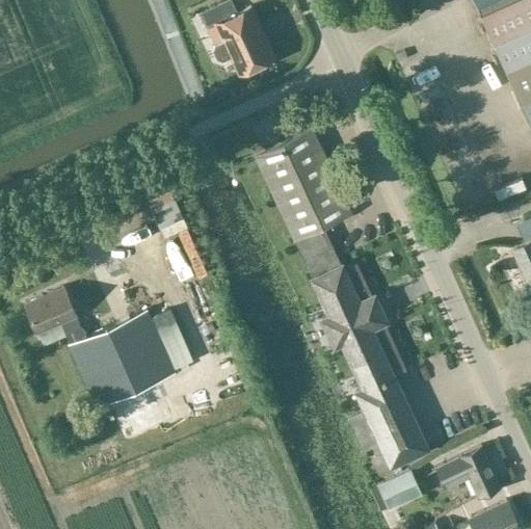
[(239,76),(274,59),(251,8),(238,15),(231,0),(201,16),(207,30),(216,26),(223,41),(216,44),(216,51),(220,59),(227,62),(233,60),(239,76)]
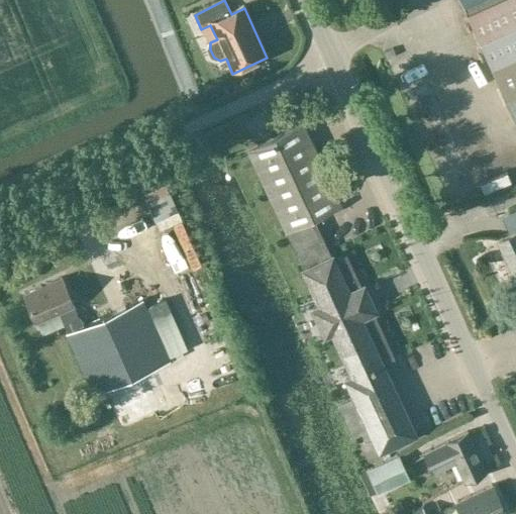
[(515,0),(459,0),(465,10),(485,0),(499,0),(501,2),(467,17),(515,125),(515,0)]
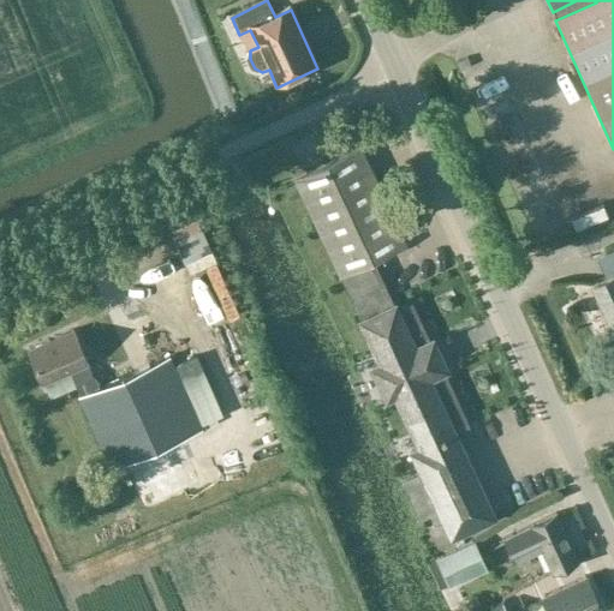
[(339,277),(373,262),(405,246),(361,150),(326,166),(323,160),(313,166),(315,172),(294,180),(339,277)]
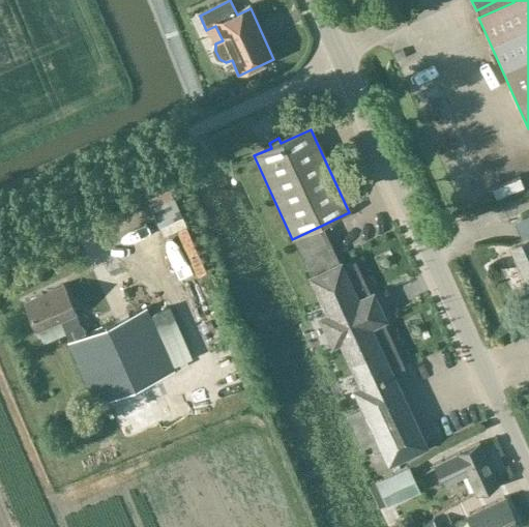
[(159,239),(178,235),(176,226),(157,230),(159,239)]
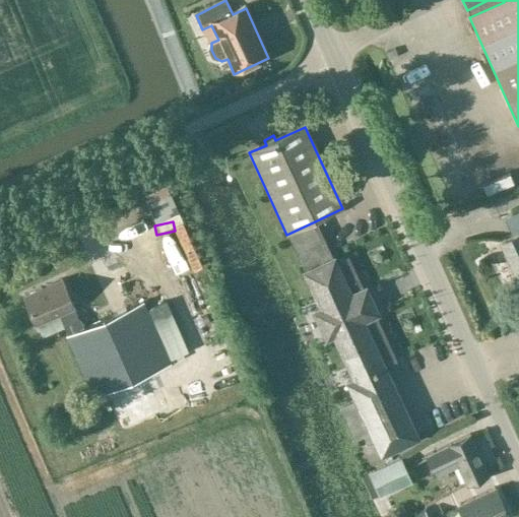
[(324,242),(315,221),(286,235),(297,255),(324,242)]
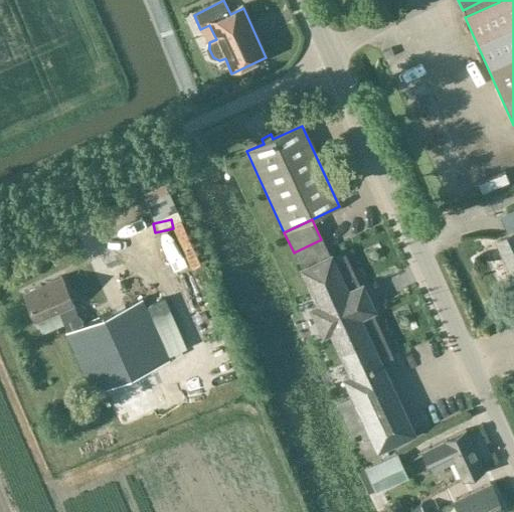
[(513,231),(497,239),(513,275),(513,231)]
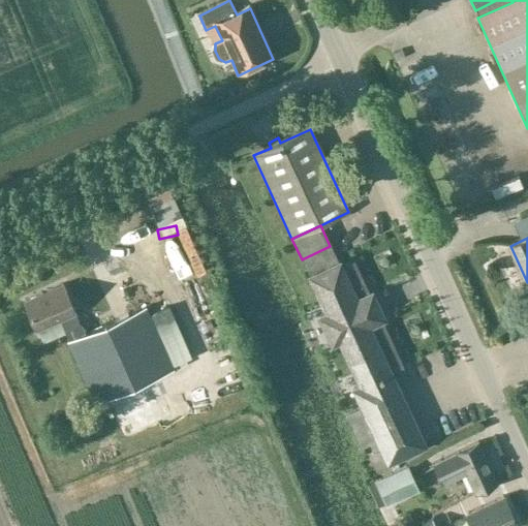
[(333,345),(340,342),(380,322),(383,321),(372,295),(368,297),(353,266),(342,271),(339,265),(330,246),(302,259),(310,278),(328,315),(320,318),(333,345)]
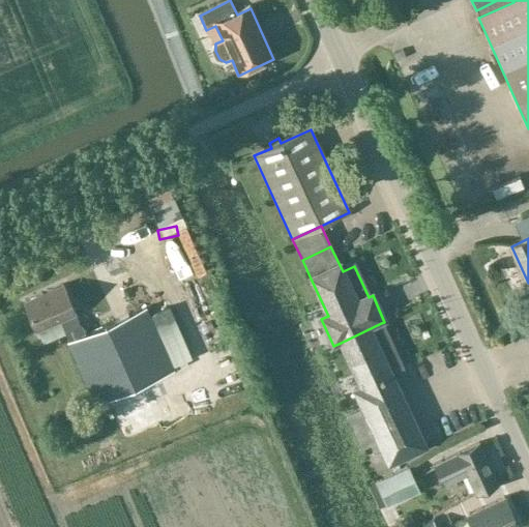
[(63,287),(25,303),(38,334),(42,344),(65,333),(69,344),(96,406),(173,373),(145,310),(85,337),(77,317),(63,287)]
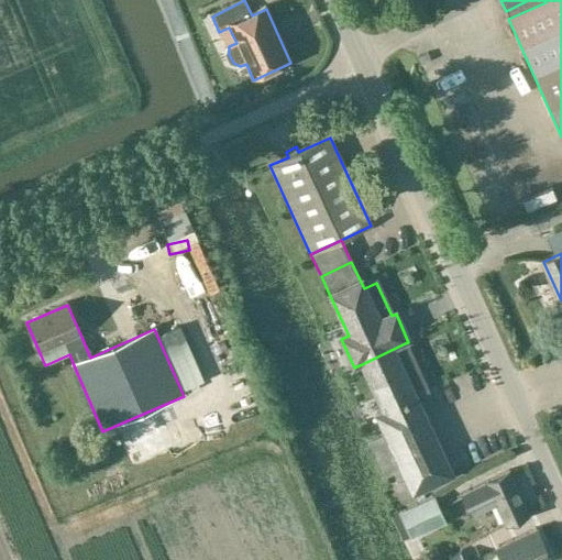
[(428,394),(405,343),(362,364),(385,413),(377,416),(386,435),(367,443),(383,478),(401,469),(414,494),(452,476),(416,399),(428,394)]
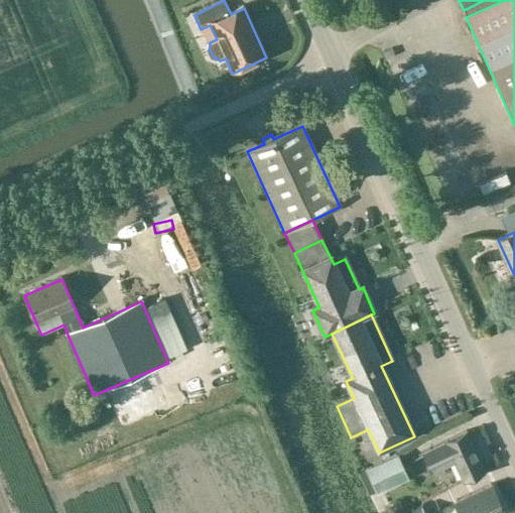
[(173,318),(163,323),(169,339),(179,336),(173,318)]
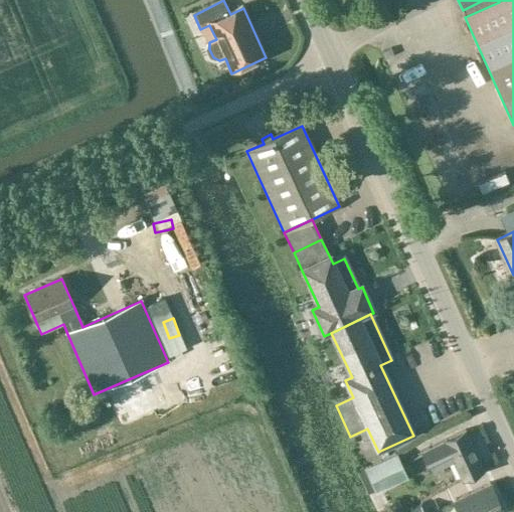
[(463,482),(484,472),(467,437),(463,435),(445,444),(423,454),(431,470),(453,460),(463,482)]
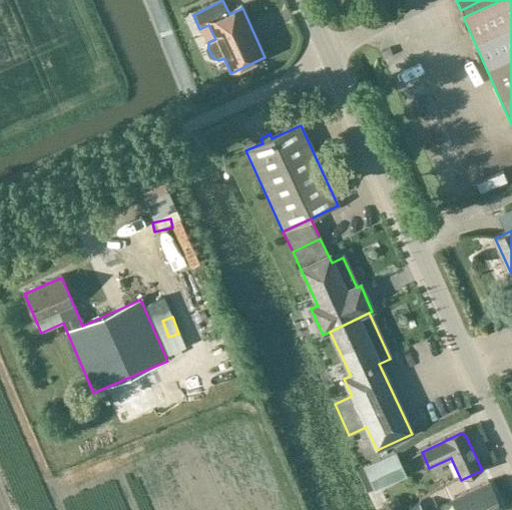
[(395,455),(366,469),(358,472),(368,495),(405,478),(395,455)]
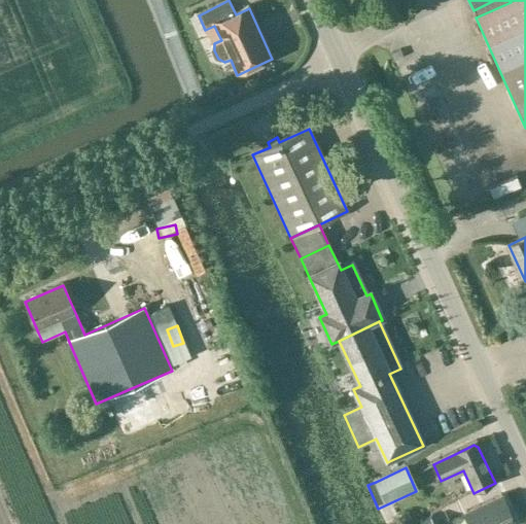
[(514,523),(501,497),(464,515),(468,523),(514,523)]
